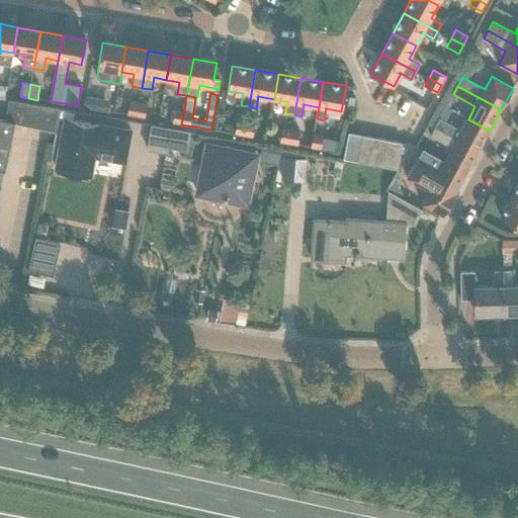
[(83,109),(94,110),(96,98),(85,97),(83,109)]
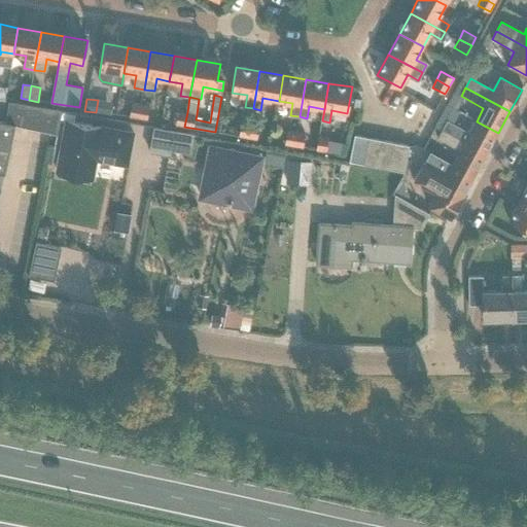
[(0,173),(4,174),(14,126),(54,134),(58,110),(9,102),(5,123),(0,121),(0,173)]
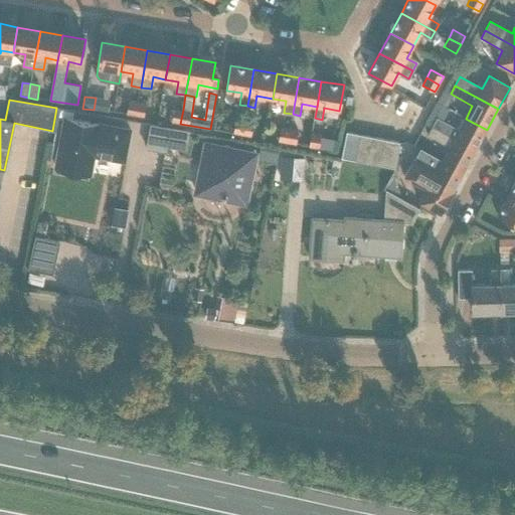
[(136,117),(138,103),(129,101),(127,115),(136,117)]
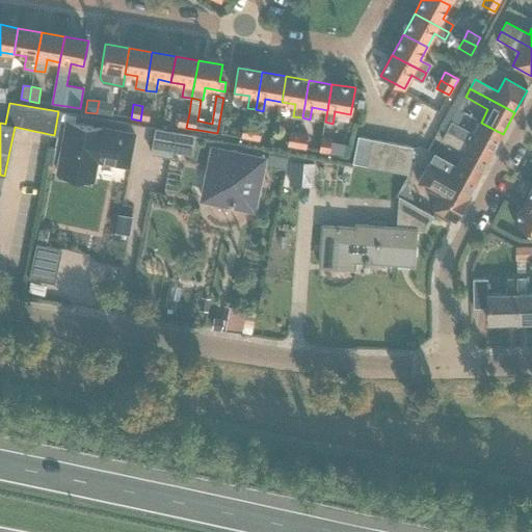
[(151,108),(142,106),(140,121),(149,123),(151,108)]
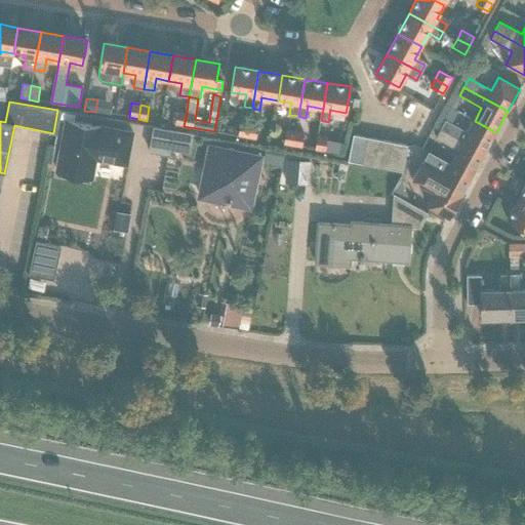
[(184,126),(187,112),(177,110),(174,125),(184,126)]
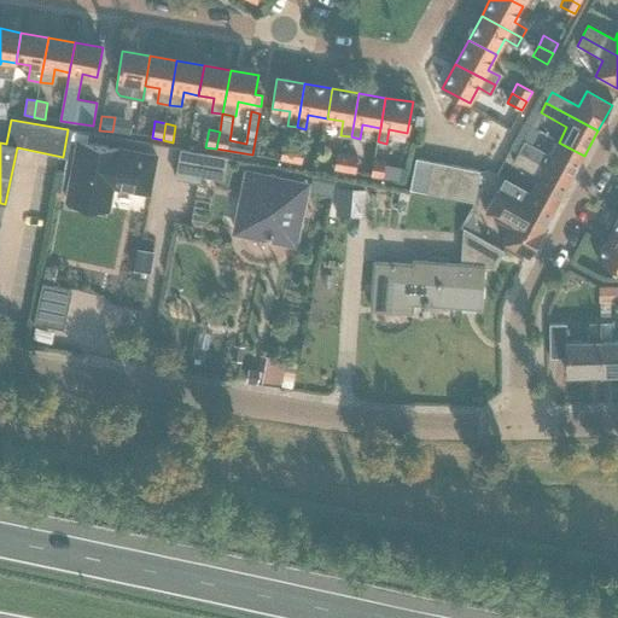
[(79,141),(66,202),(108,210),(112,187),(150,194),(157,157),(79,141)]
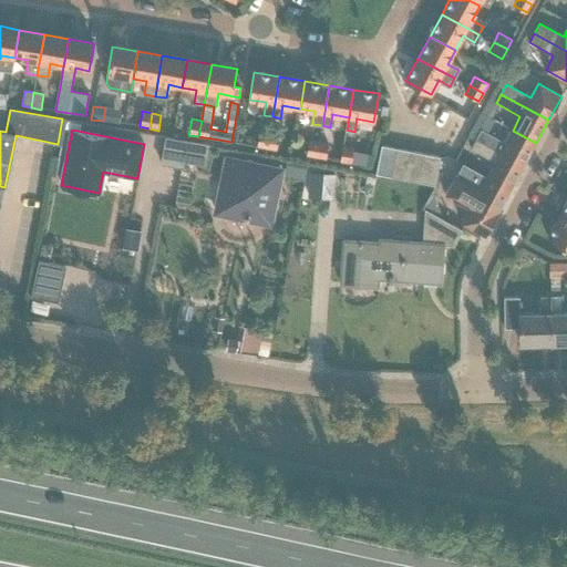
[(476,141),(523,166),(536,143),(513,131),(505,144),(482,131),(476,141)]
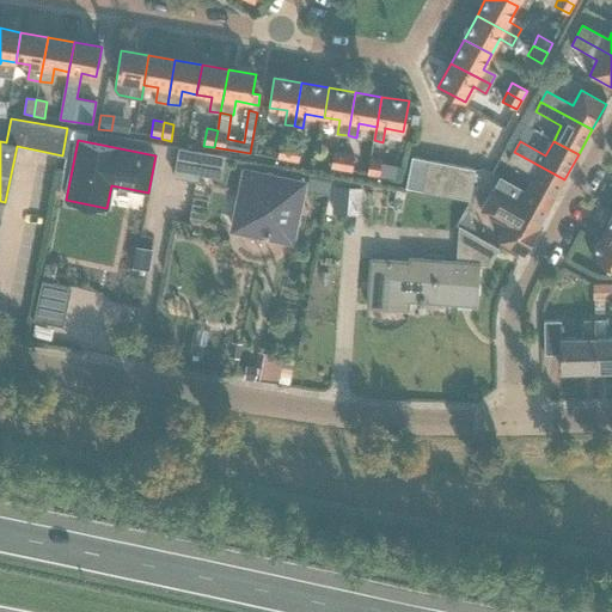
[(288,160),(291,144),(280,142),(277,158),(288,160)]
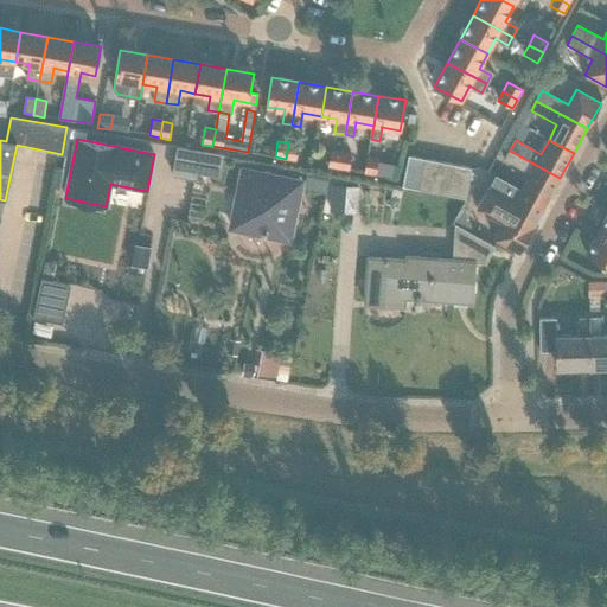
[(286,159),(296,161),(299,144),(288,142),(286,159)]
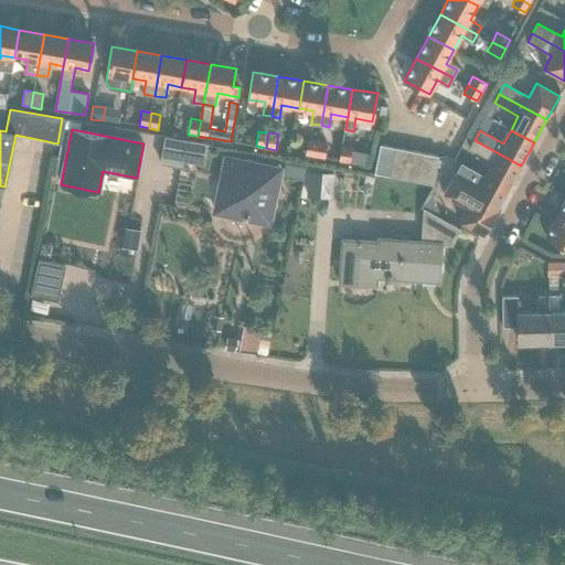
[(316,157),(318,141),(308,139),(305,155),(316,157)]
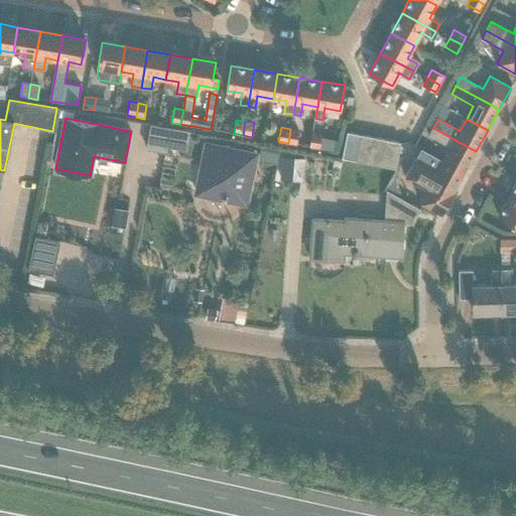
[(443,161),(465,172),(476,151),(433,128),(428,136),(450,148),(443,161)]
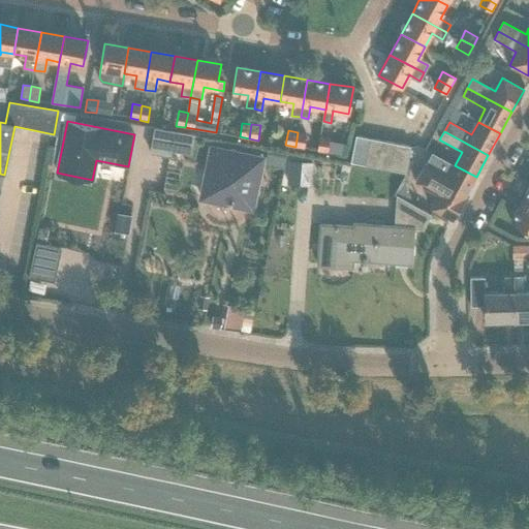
[(298,132),(296,147),(305,148),(307,134),(298,132)]
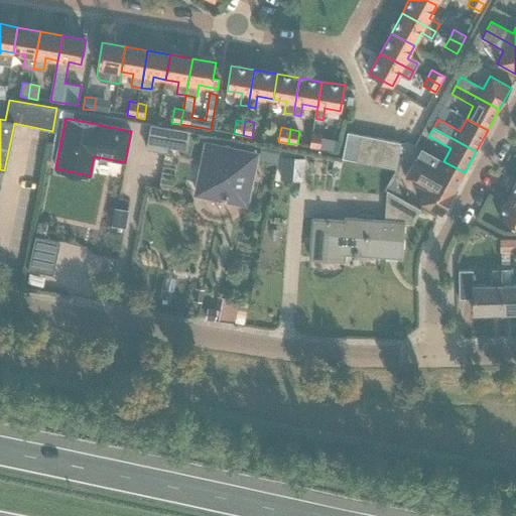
[(320,134),(312,133),(310,147),(319,148),(320,134)]
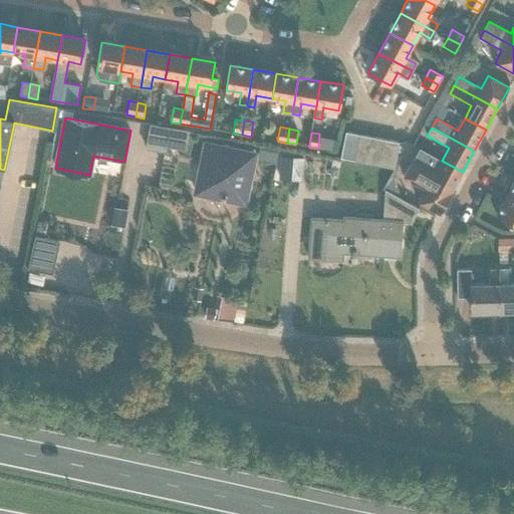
[(354,161),(359,135),(346,133),(341,159),(354,161)]
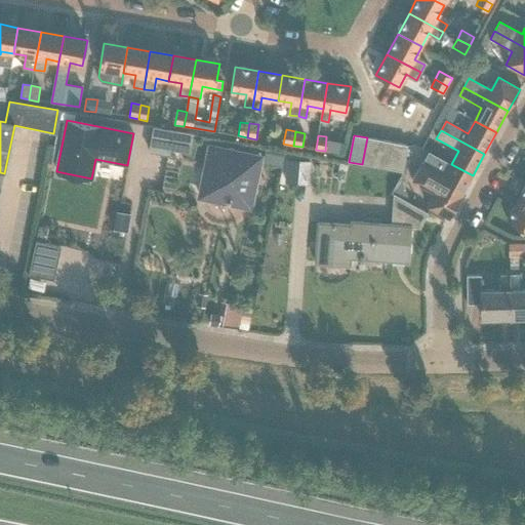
[(376,167),(380,140),(367,137),(362,164),(376,167)]
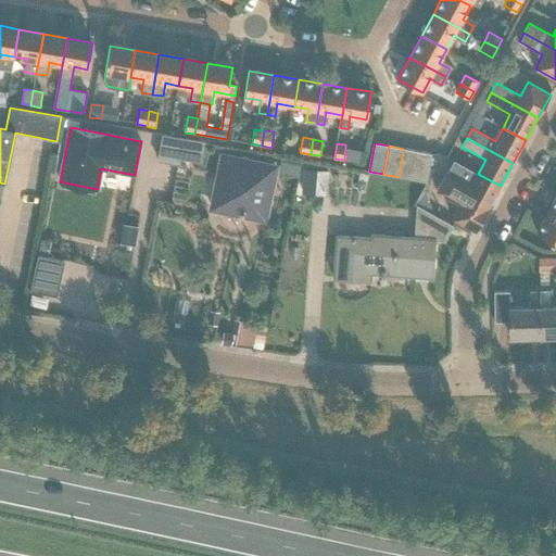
[(413,179),(418,152),(403,149),(399,177),(413,179)]
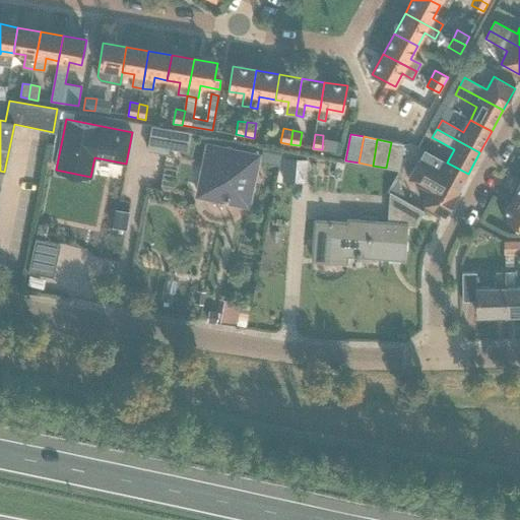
[(404,144),(391,142),(386,168),(399,171),(404,144)]
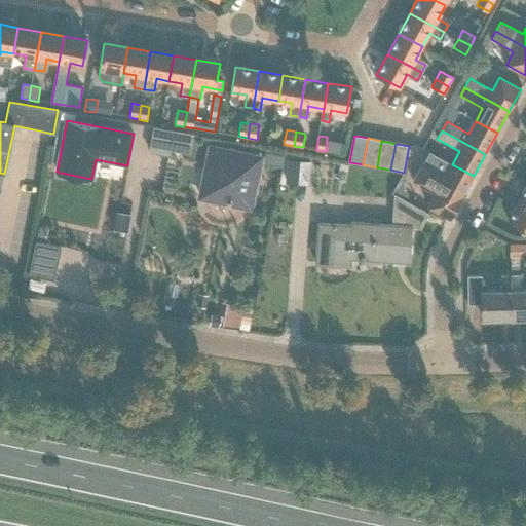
[(251,209),(261,158),(211,148),(200,198),(251,209)]
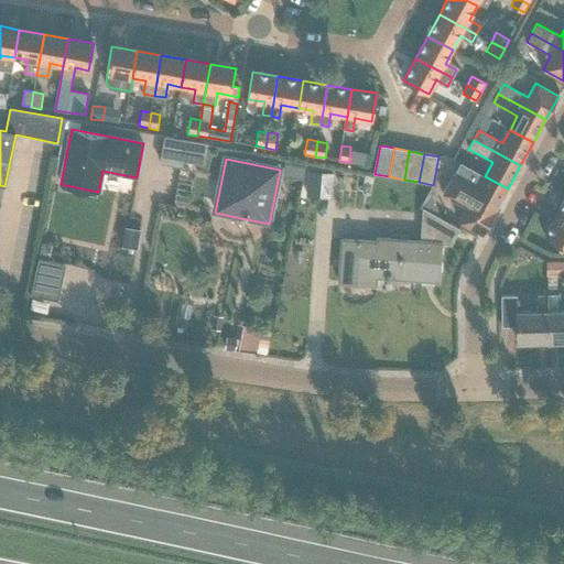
[(283,173),(283,174),(283,175),(302,180),(305,164),(285,160),(283,173)]
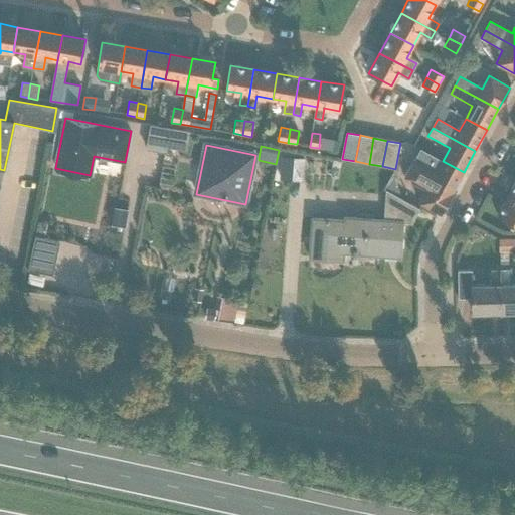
[(280,179),(304,181),(305,158),(281,156),(280,179)]
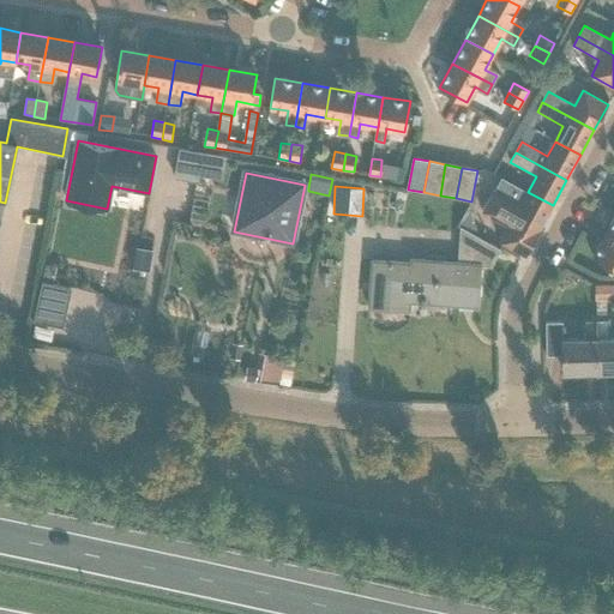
[(500,241),(525,256),(553,205),(528,192),(519,206),(494,192),(482,212),(509,228),(500,241)]
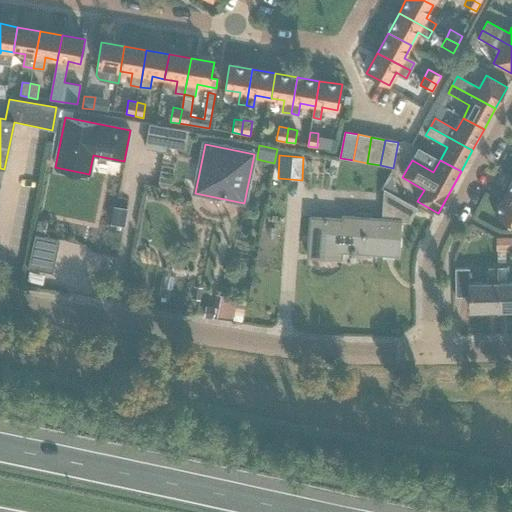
[(417,208),(409,203),(384,189),(382,211),(382,220),(343,217),(343,220),(311,217),(308,258),(342,260),(342,251),(398,255),(400,222),(410,223),(417,208)]
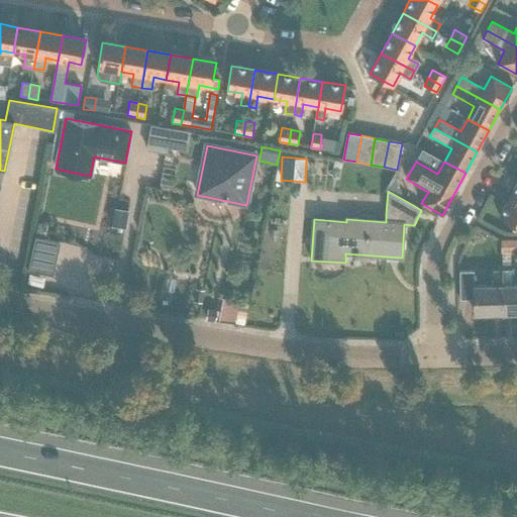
[(516,226),(516,201),(509,198),(499,216),(516,226)]
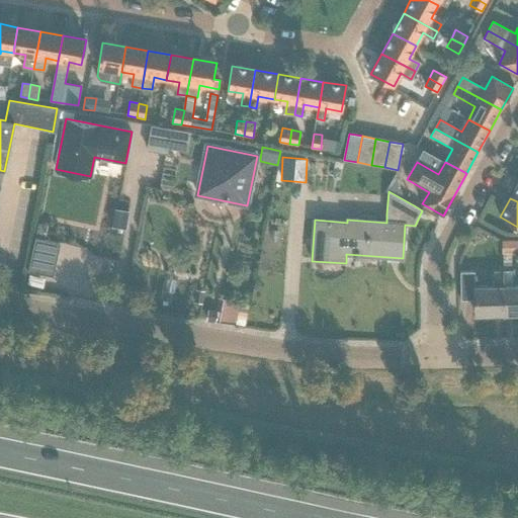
[(34,242),(58,245),(62,222),(38,219),(34,242)]
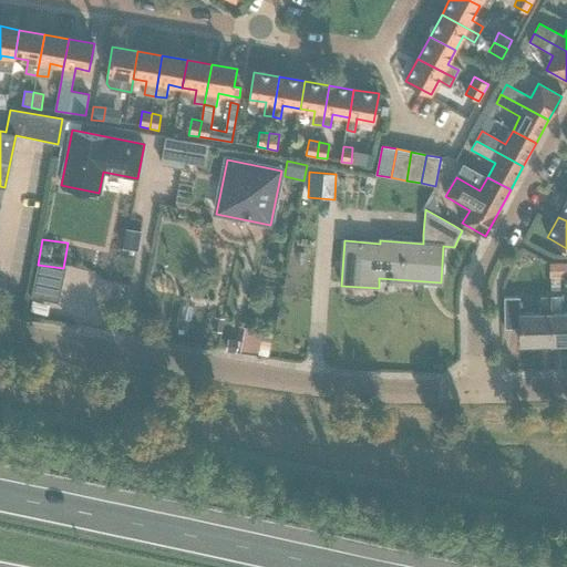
[(566,264),(552,264),(550,279),(566,279),(566,264)]
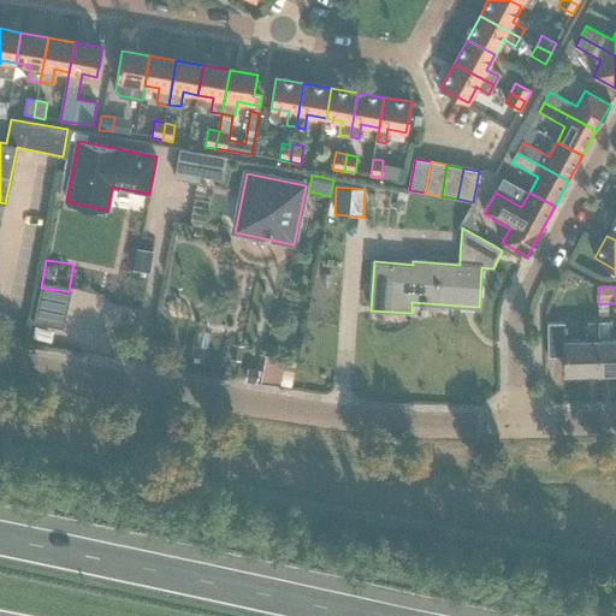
[(81,342),(89,300),(39,290),(30,332),(81,342)]
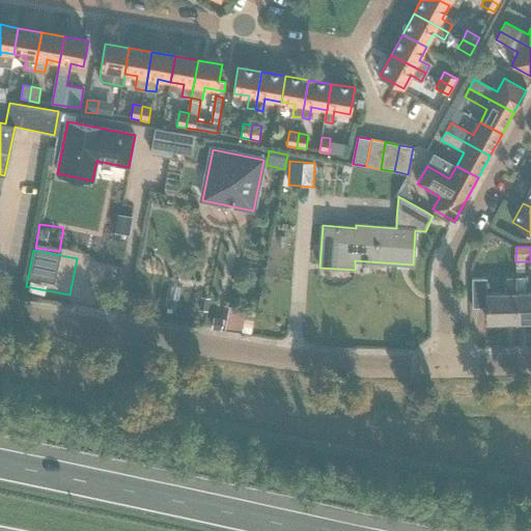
[(516,322),(515,278),(505,278),(506,294),(486,294),(486,279),(471,279),(472,308),(486,308),(486,323),(516,322)]
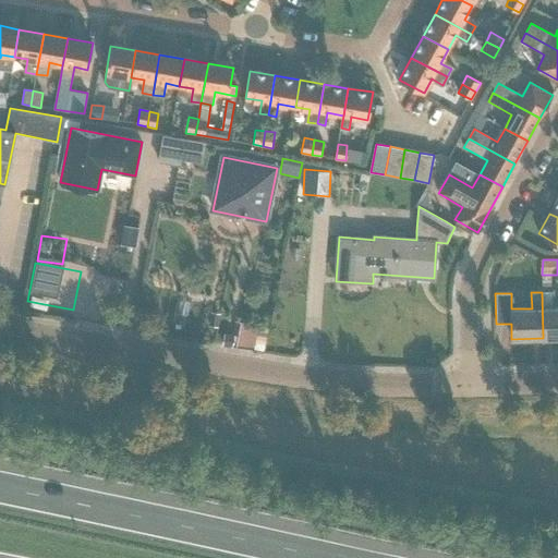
[(552,292),(542,292),(543,338),(557,337),(557,307),(552,307),(552,292)]
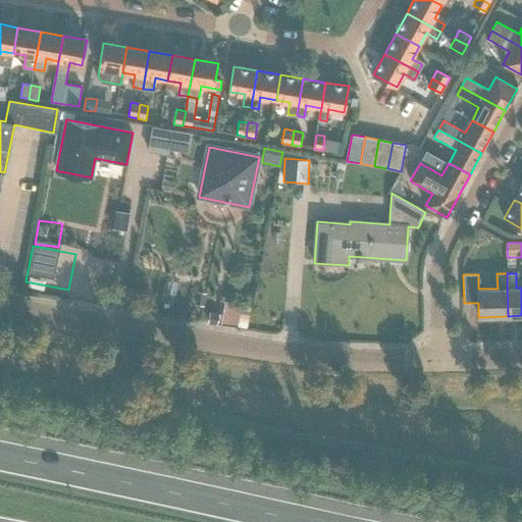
[(195,305),(204,306),(205,294),(197,293),(195,305)]
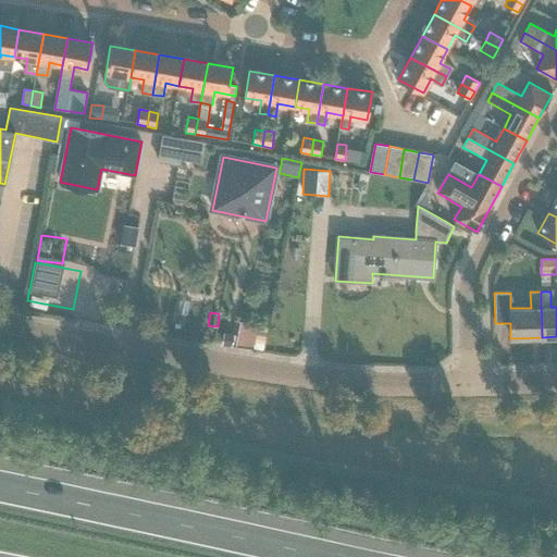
[(258,325),(239,322),(235,346),(254,349),(258,325)]
